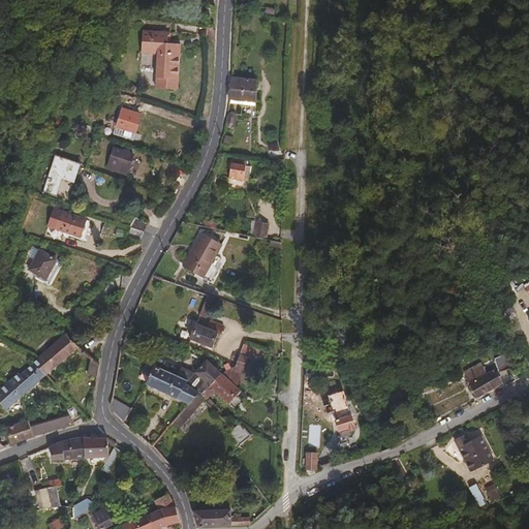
[(176,91),(180,45),(166,44),(166,34),(173,34),(175,19),(145,18),(145,32),(141,32),(139,56),(157,57),(155,90),(176,91)]
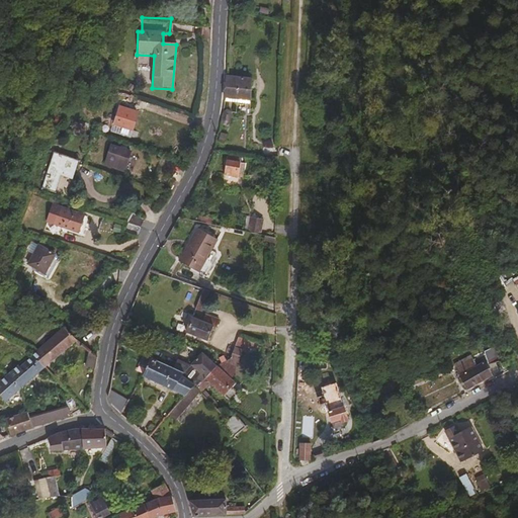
[(250,89),(251,77),(249,79),(226,76),(224,98),(251,100),(251,99),(249,98),(250,91),(251,92),(251,89),(250,89)]
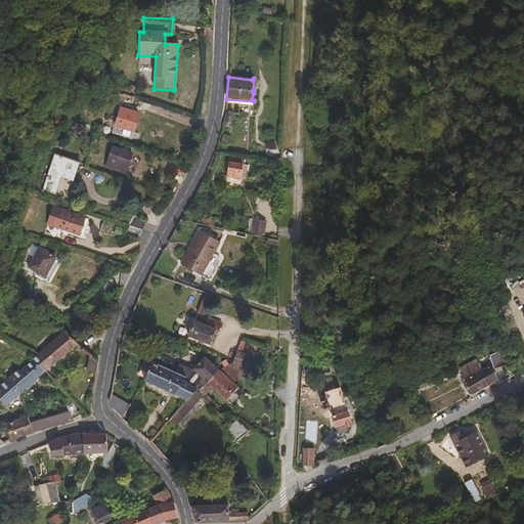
[(132,131),(137,114),(120,108),(115,127),(131,132),(132,131)]
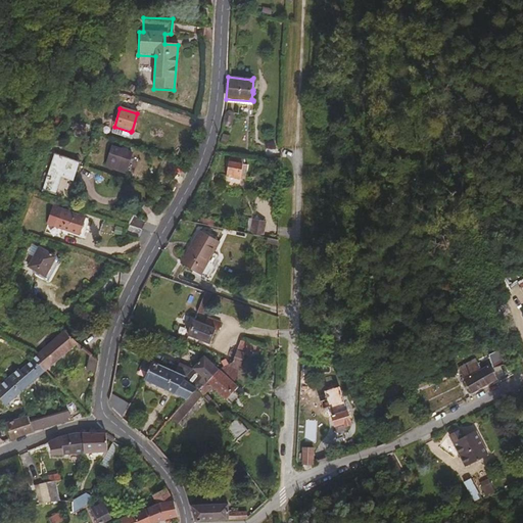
[(132,138),(134,132),(132,131),(131,132),(114,127),(112,131),(132,138)]
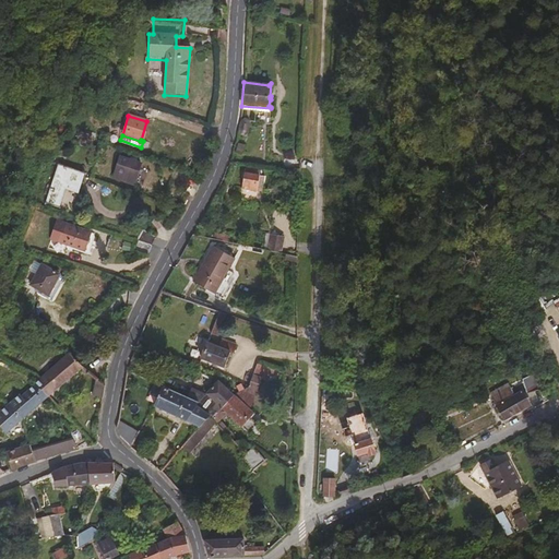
[(133,183),(140,163),(119,157),(114,177),(133,183)]
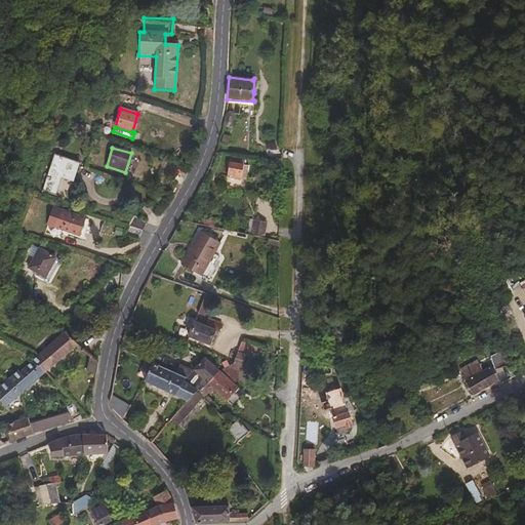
[(80,162),(52,153),(41,188),(56,192),(63,175),(74,178),(80,162)]
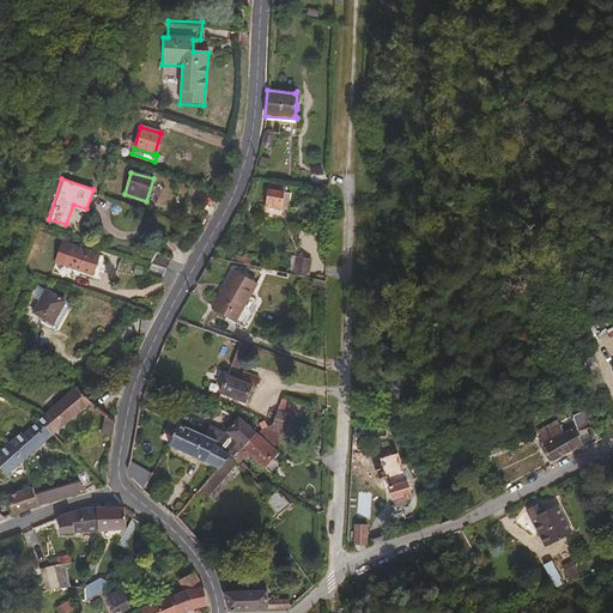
[(204,204),(208,193),(194,187),(189,196),(204,204)]
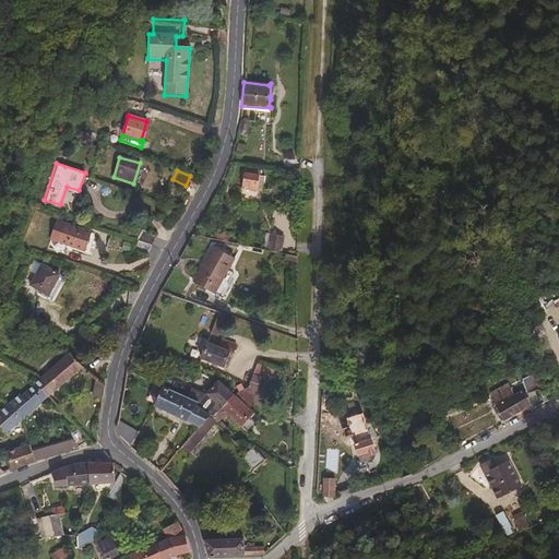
[(258,187),(259,176),(244,174),(242,186),(258,188),(258,187)]
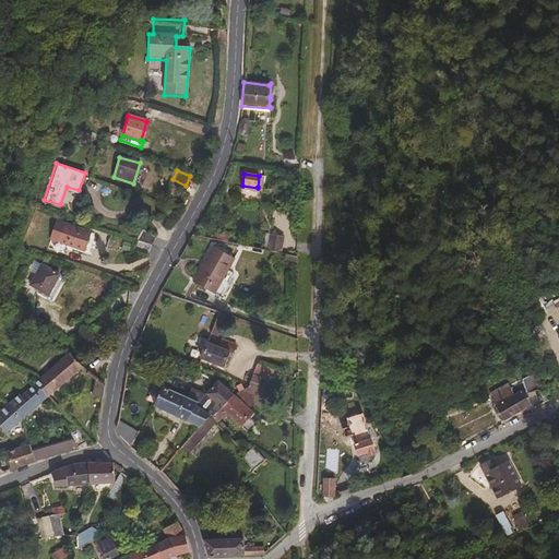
[(83,256),(88,237),(64,229),(59,248),(81,254),(83,256)]
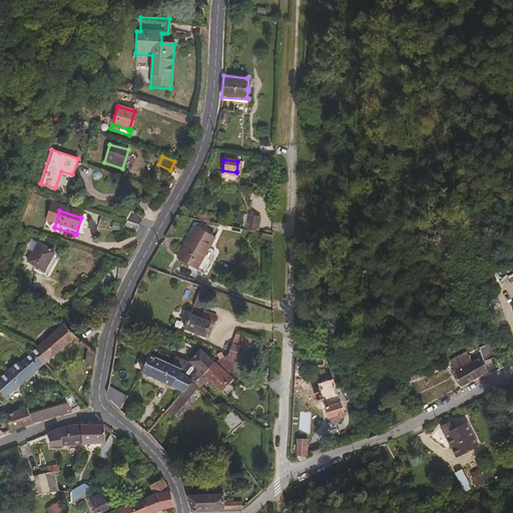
[(139,228),(142,219),(127,214),(124,224),(138,228),(139,228)]
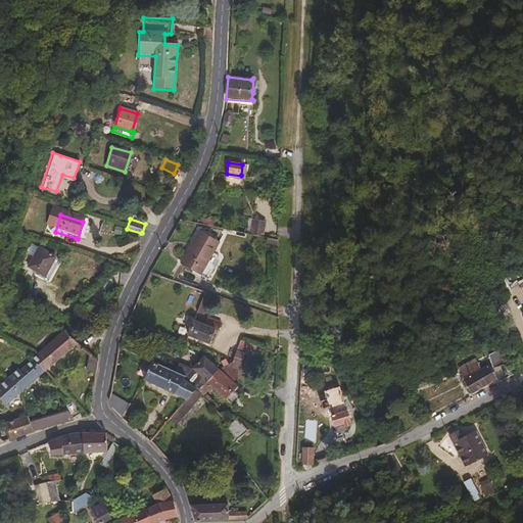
[(262,237),(265,222),(252,219),(249,235),(262,237)]
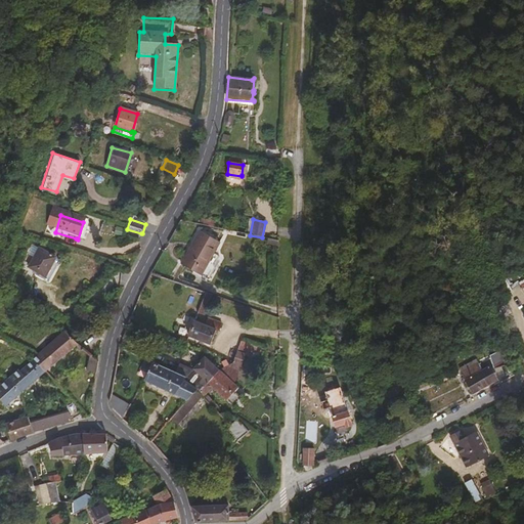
[(83,242),(87,227),(86,222),(83,222),(78,239),(76,238),(75,243),(80,243),(83,242)]
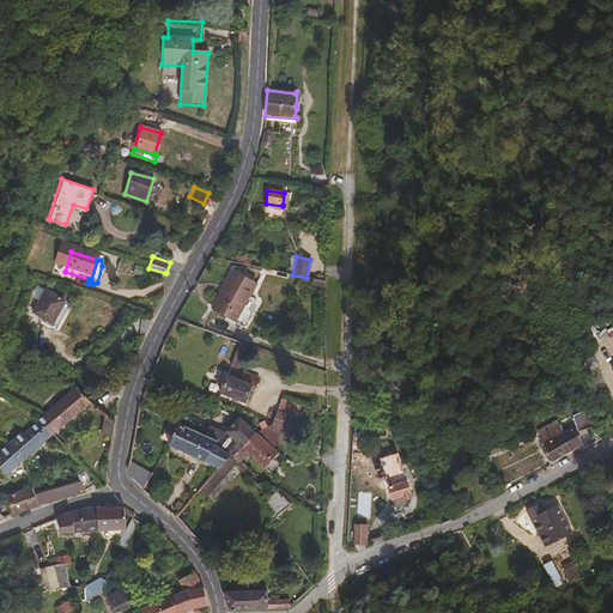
[(163,281),(165,273),(149,268),(147,267),(145,277),(163,281)]
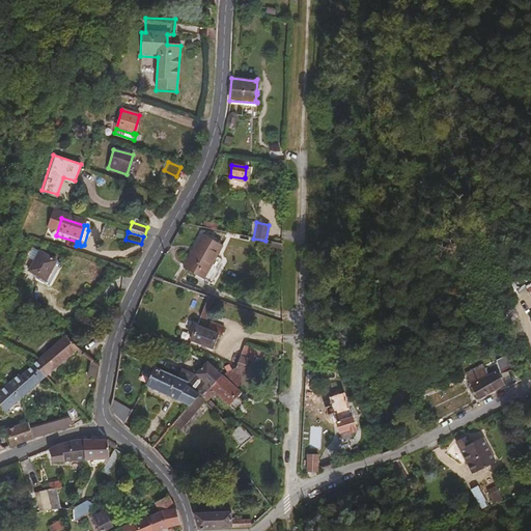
[(203,280),(218,252),(198,242),(184,269),(203,280)]
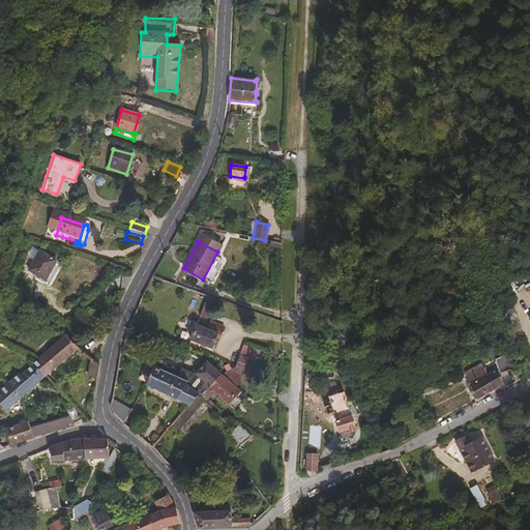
[(46,281),(57,261),(40,251),(29,271),(36,275),(46,281)]
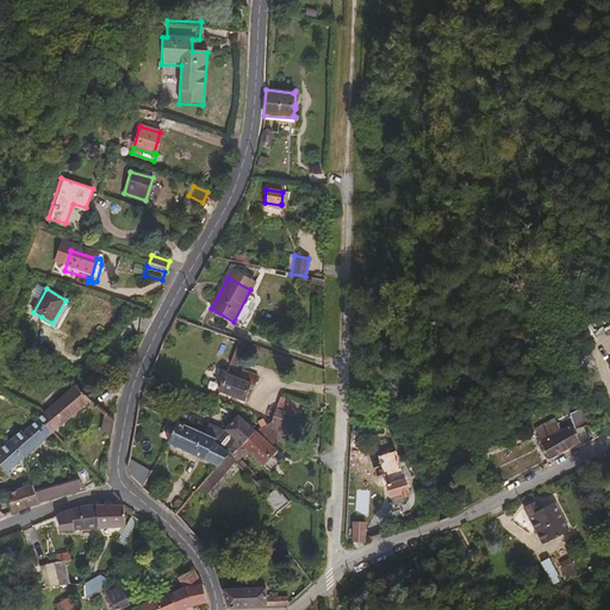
[(58,327),(72,304),(66,300),(53,323),(58,327)]
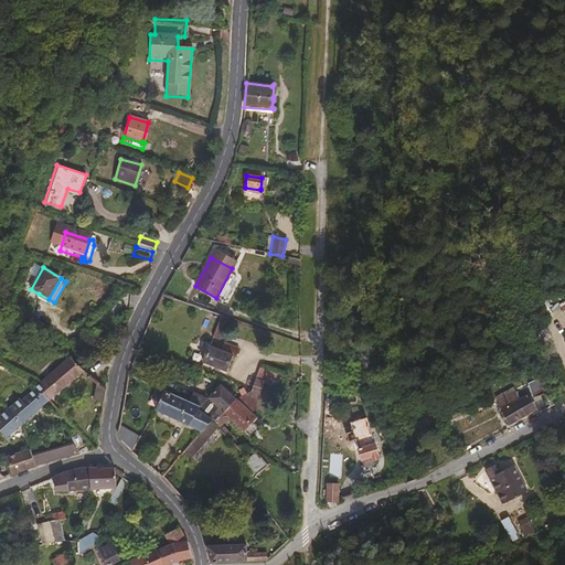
[(54,302),(49,299),(39,294),(38,296),(52,305),(54,302)]
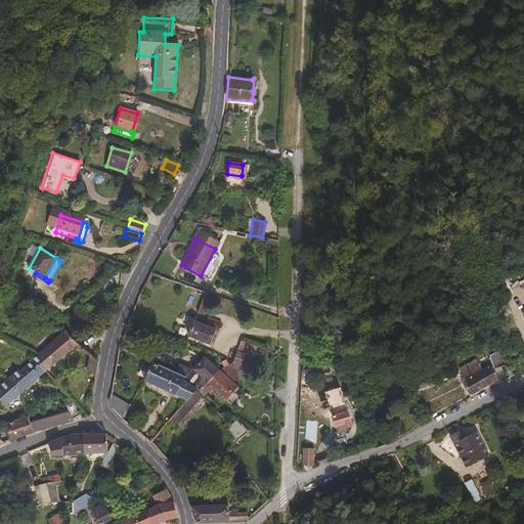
[(203,315),(211,295),(205,293),(197,313),(203,315)]
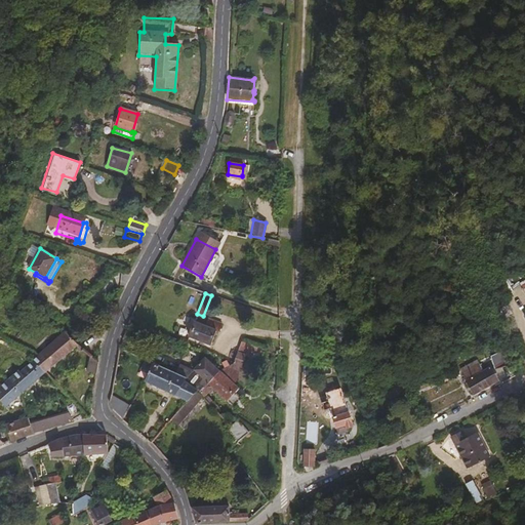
[(210,347),(216,332),(219,332),(221,324),(207,319),(204,326),(194,322),(188,336),(210,347)]
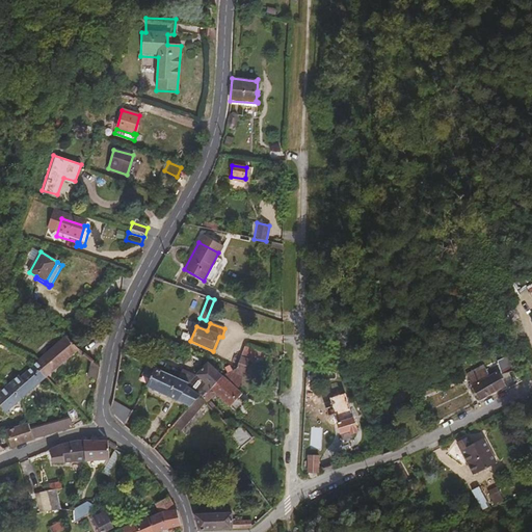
[(42,381),(79,349),(65,336),(36,362),(36,363),(30,369),(42,381)]
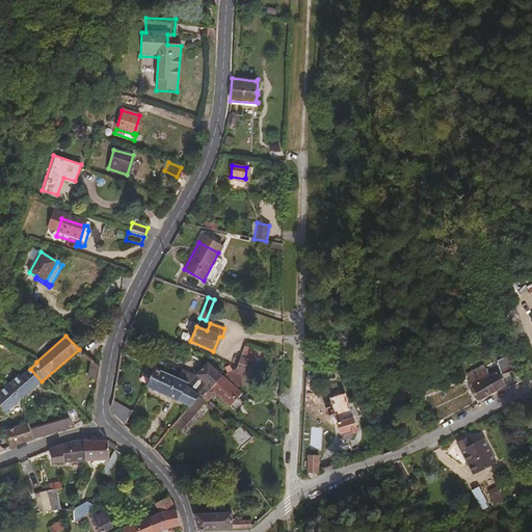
[(255,362),(259,350),(244,345),(240,356),(248,358),(255,362)]
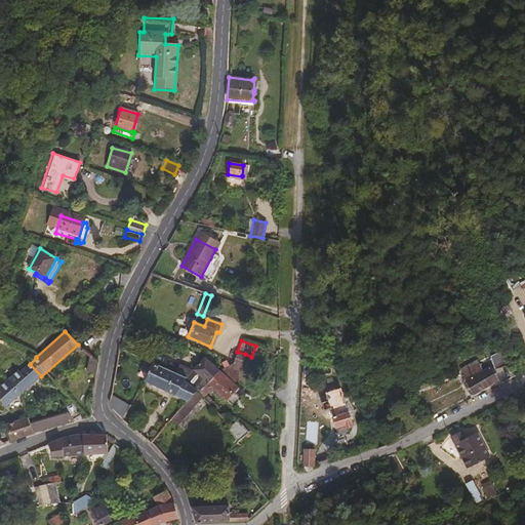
[(235,387),(245,354),(237,352),(233,363),(238,365),(236,368),(231,367),(218,371),(208,382),(199,393),(202,397),(203,398),(212,387),(234,407),(241,399),(233,390),(235,387)]
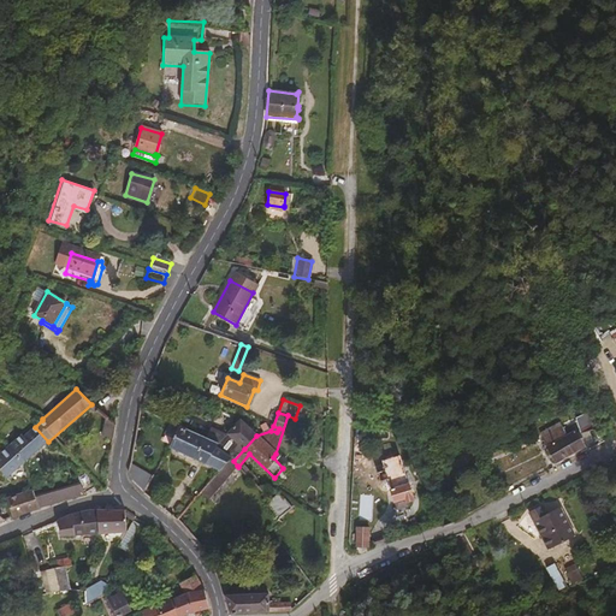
[(108,463),(116,422),(106,415),(104,418),(105,419),(104,421),(110,426),(104,462),(108,463)]
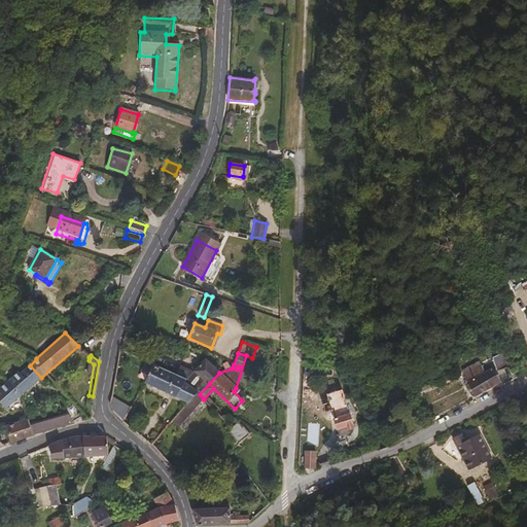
[(507,370),(502,356),(492,359),(497,374),(507,370)]
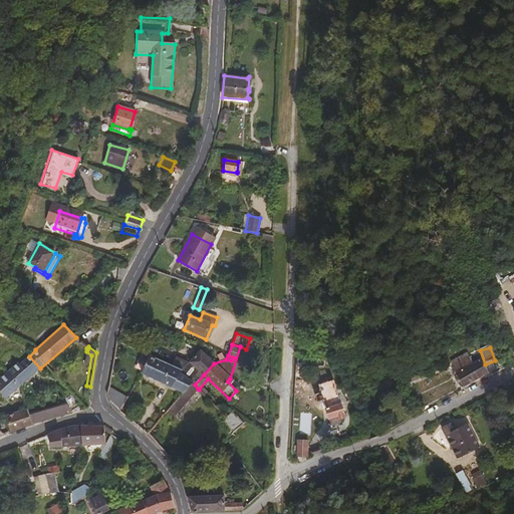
[(214,363),(200,349),(189,361),(204,374),(214,363)]
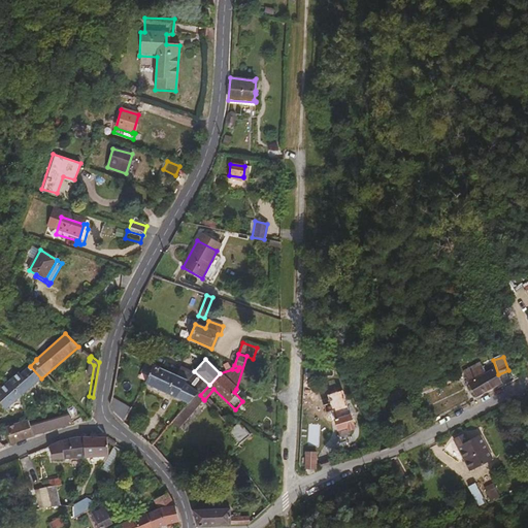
[(197,393),(184,382),(185,378),(176,374),(144,362),(138,371),(145,375),(141,382),(184,401),(188,403),(197,393)]
